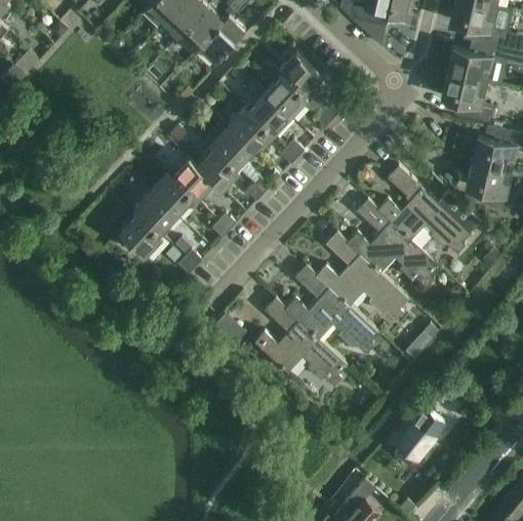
[(2,0),(0,0),(0,13),(8,5),(3,0),(2,0)]
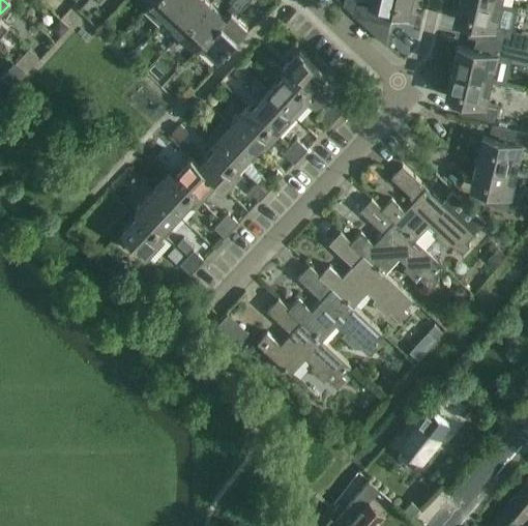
[(154,0),(152,2),(148,7),(149,8),(164,22),(165,22),(184,0),(154,0)]
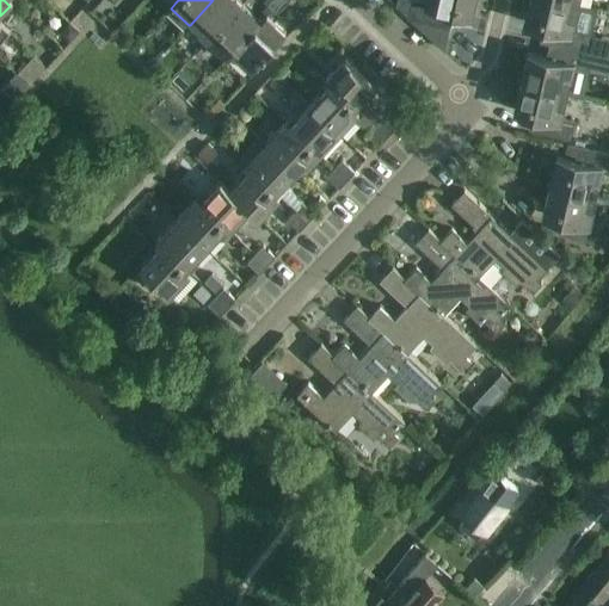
[(235,0),(213,0),(190,25),(208,43),(243,6),(235,0)]
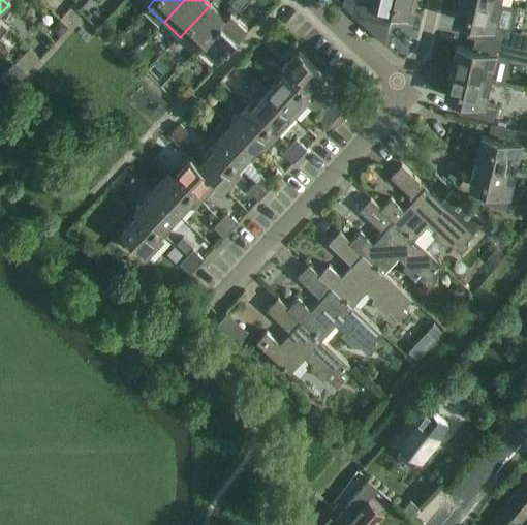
[(235,0),(228,7),(237,16),(238,14),(246,5),(240,0),(235,0)]
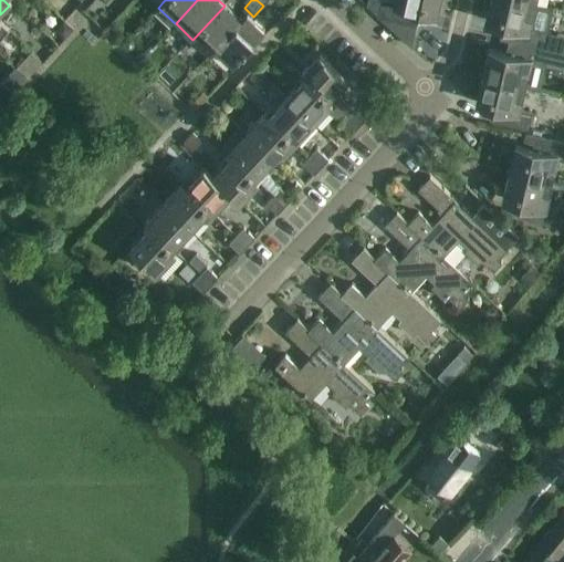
[(368,0),(366,2),(365,8),(376,18),(378,20),(408,49),(414,29),(406,27),(409,16),(416,17),(435,21),(439,0),(394,0),(393,6),(378,2),(371,0),(368,0)]
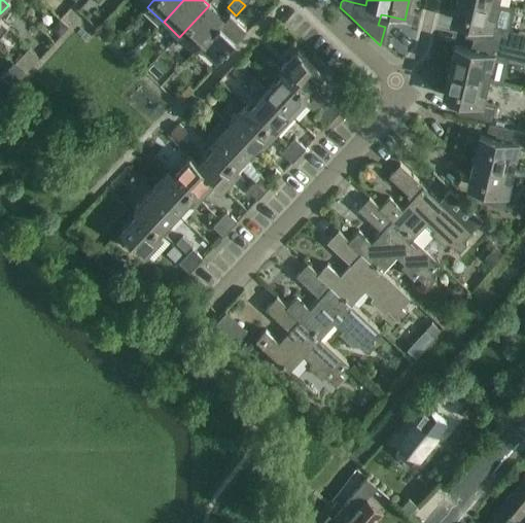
[(466,0),(456,0),(451,23),(466,27),(475,29),(473,39),(475,40),(496,45),(509,48),(512,33),(508,32),(513,10),(506,9),(498,7),(497,7),(492,5),(466,0)]
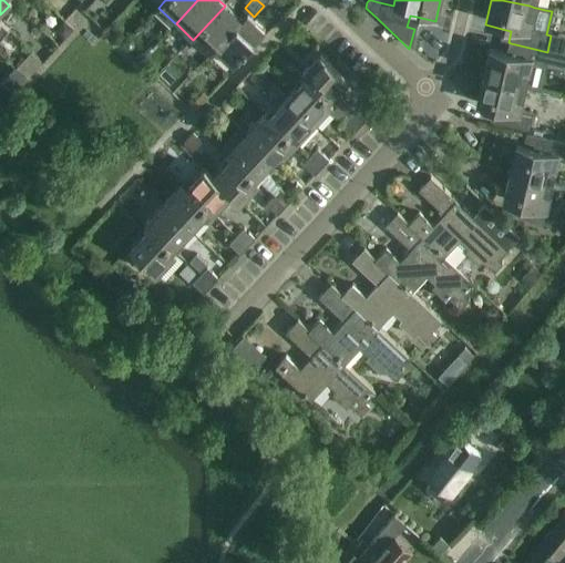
[(502,0),(530,6),(535,8),(536,8),(545,10),(547,0),(502,0)]
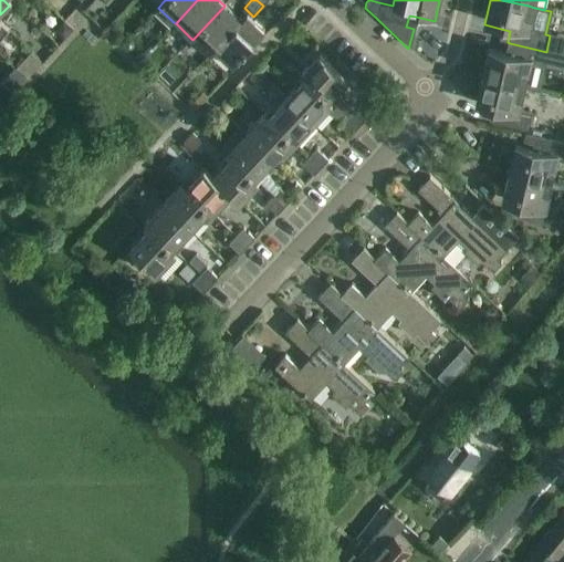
[(205,27),(192,40),(209,55),(210,56),(215,51),(213,50),(240,21),(225,6),(205,27)]
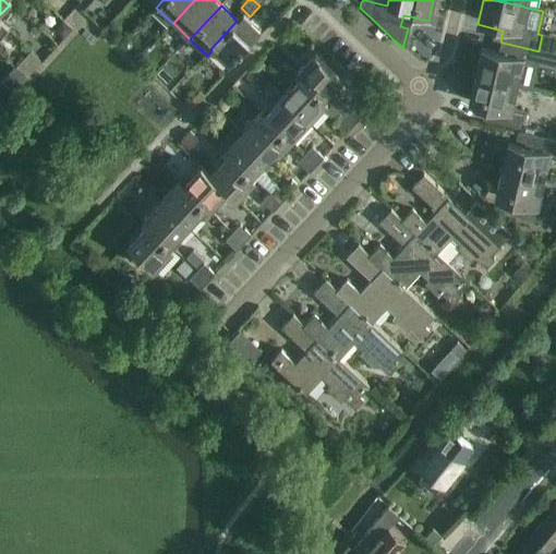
[(237,21),(210,49),(212,50),(229,65),(260,33),(242,16),(242,15),(237,21)]
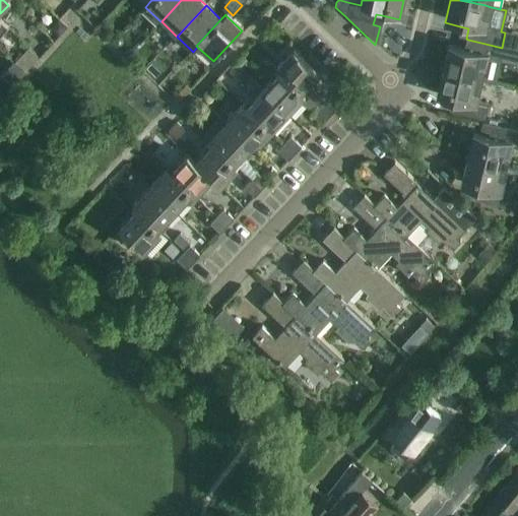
[(56,22),(49,30),(50,31),(57,38),(65,29),(58,23),(56,22)]
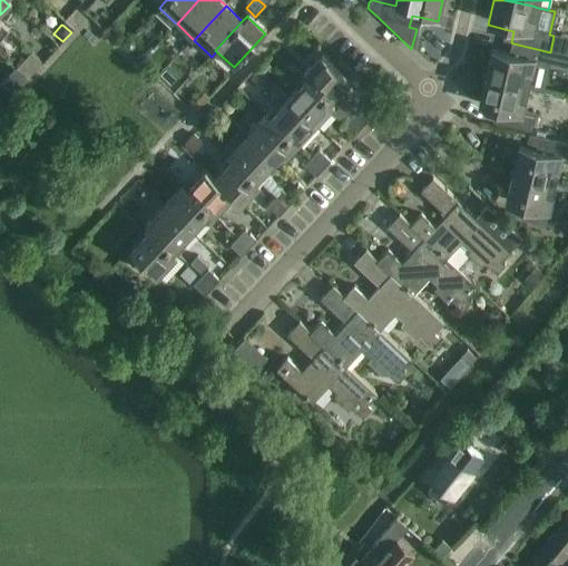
[(491,52),(485,79),(527,89),(528,89),(534,90),(539,93),(542,93),(549,66),(551,52),(550,52),(537,49),(513,44),(511,42),(510,45),(519,47),(517,58),(508,56),(491,52)]
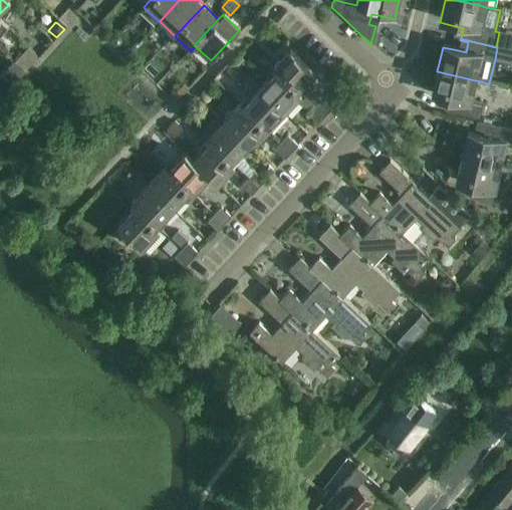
[(26,50),(12,65),(23,75),(36,60),(26,50)]
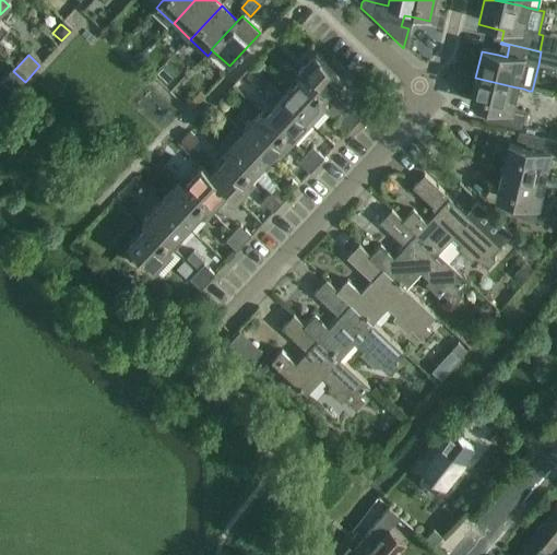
[(295,77),(299,81),(300,80),(327,105),(330,107),(330,108),(342,118),(341,118),(352,129),(359,121),(348,110),(331,94),(342,81),(315,57),(295,77)]
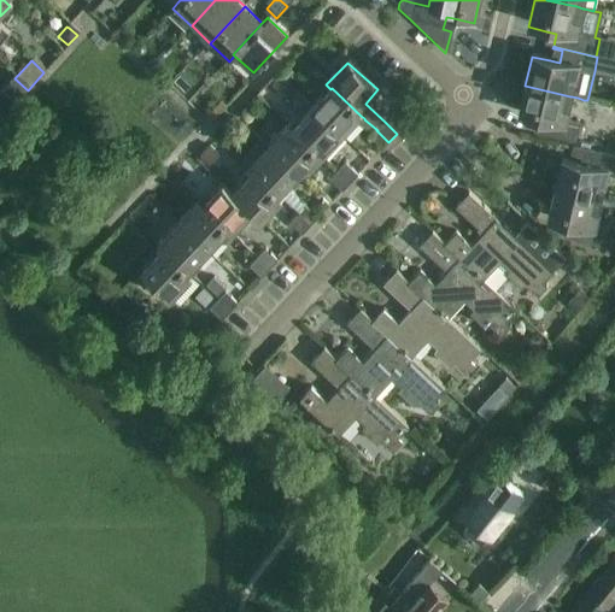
[(285,68),(277,76),(287,84),(294,76),(285,68)]
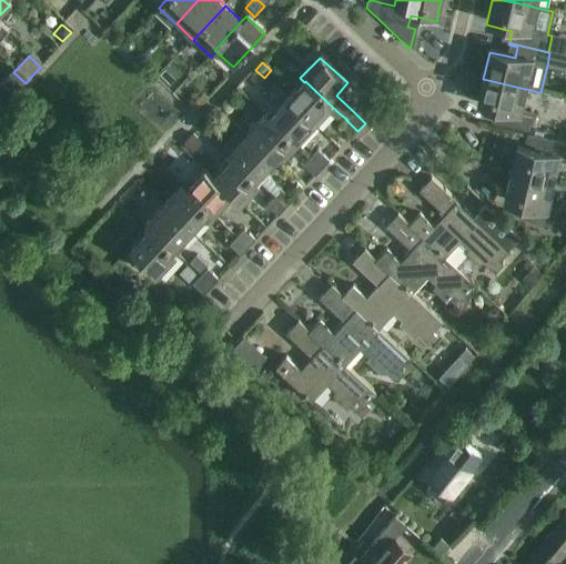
[(483,79),(476,107),(493,111),(502,113),(499,126),(529,133),(534,114),(522,112),(525,101),(524,100),(526,90),(526,89),(525,89),(483,79)]
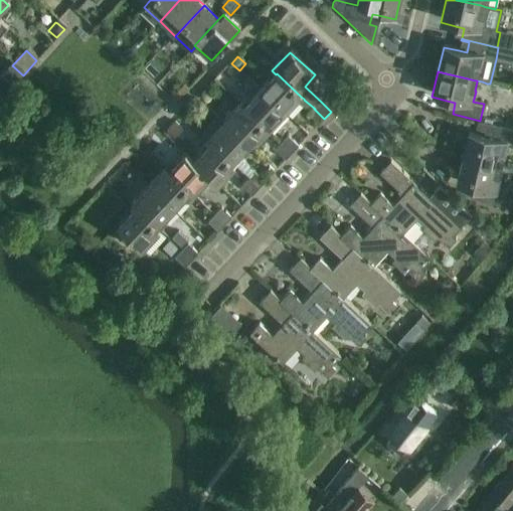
[(276,74),(260,92),(285,115),(301,98),(301,97),(277,73),(276,74)]
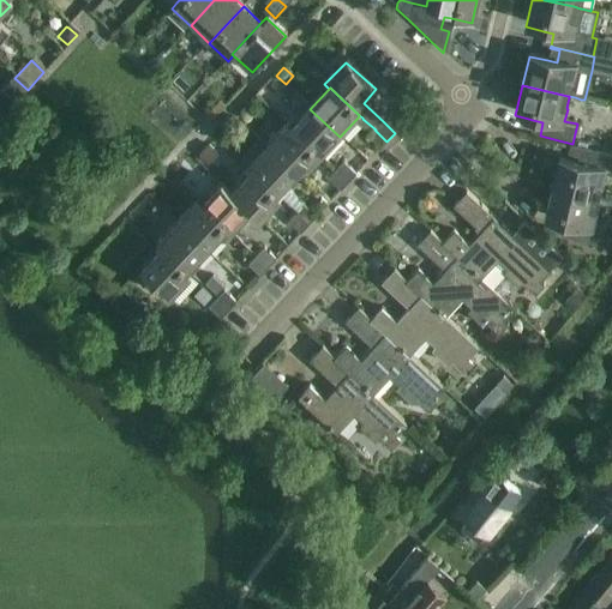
[(286,126),(319,158),(340,137),(310,109),(291,130),(286,126)]
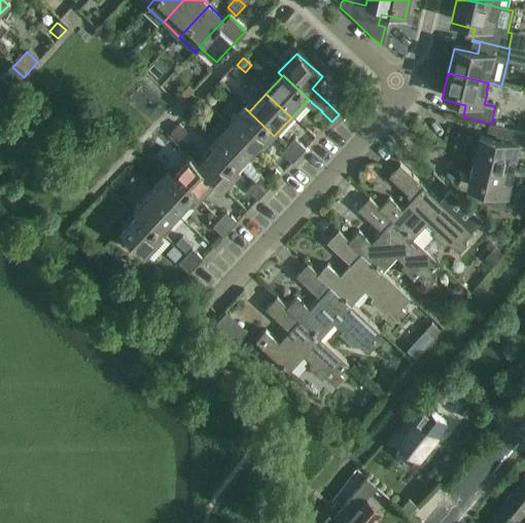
[(245,108),(228,128),(253,150),(257,154),(274,136),(245,108)]
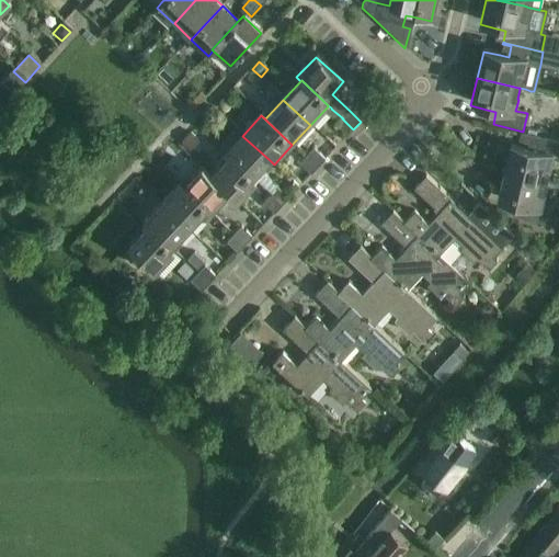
[(335,126),(346,137),(353,129),(342,118),(335,126)]
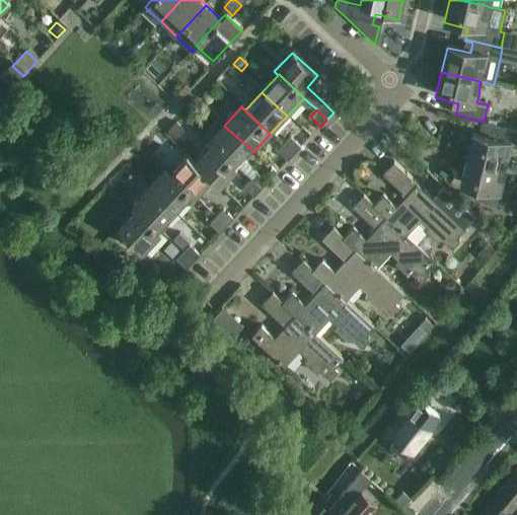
[(207,143),(236,169),(233,166),(249,148),(224,126),(224,125),(207,143)]
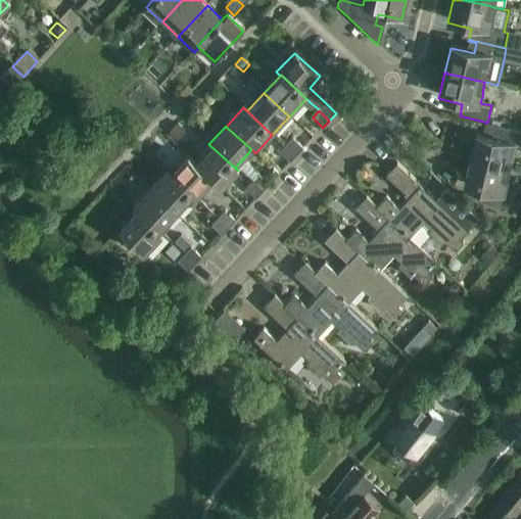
[(176,127),(168,136),(176,143),(184,134),(176,127)]
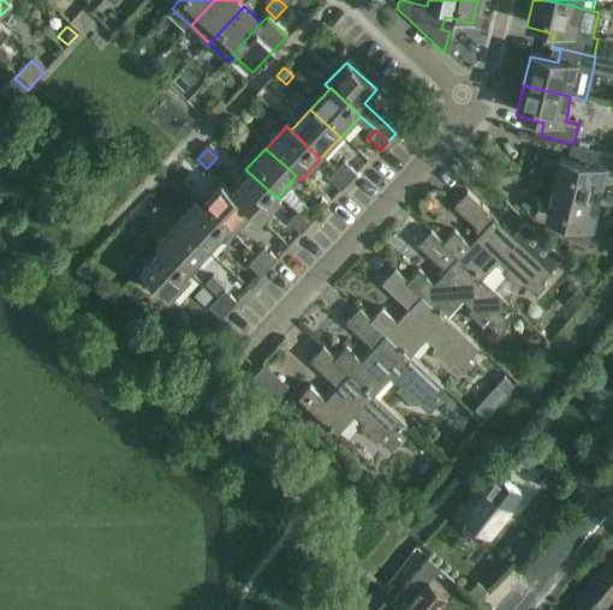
[(559,161),(552,191),(599,202),(601,190),(603,190),(606,178),(612,178),(612,157),(595,154),(570,149),(569,156),(579,159),(578,165),(559,161)]
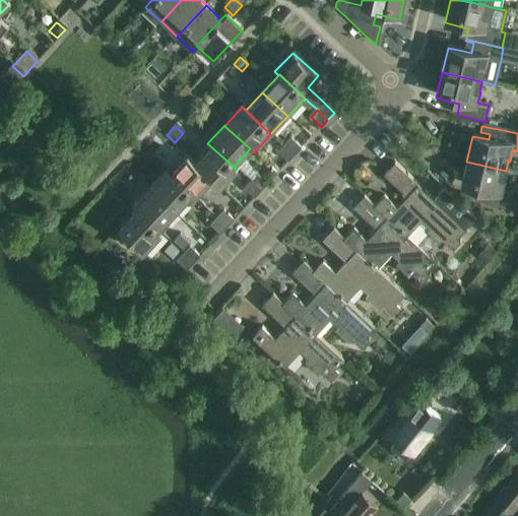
[(283,146),(294,155),(301,148),(290,139),(283,146)]
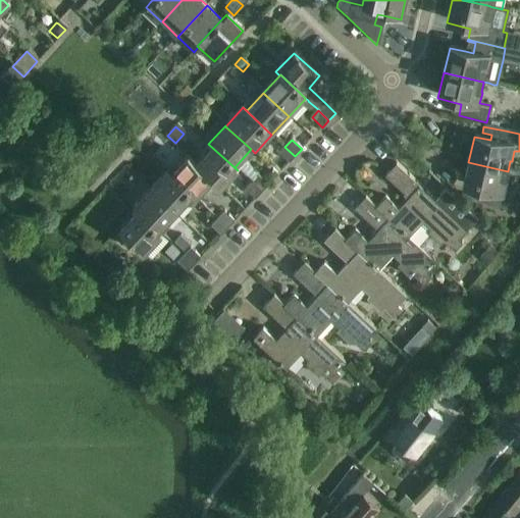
[(211,182),(220,190),(238,170),(208,144),(208,145),(211,148),(196,164),(188,157),(187,158),(195,165),(195,166),(211,182)]
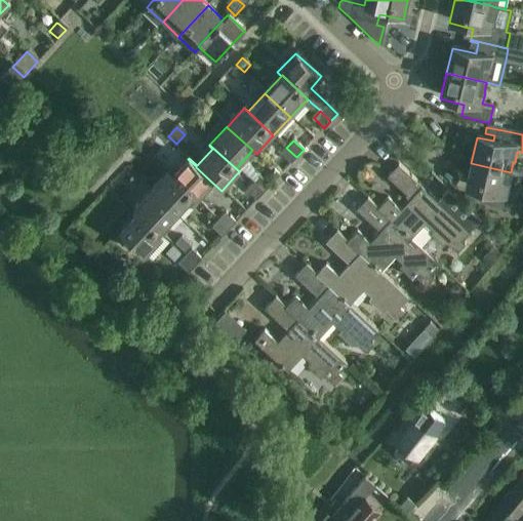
[(279,155),(290,165),(296,157),(286,148),(279,155)]
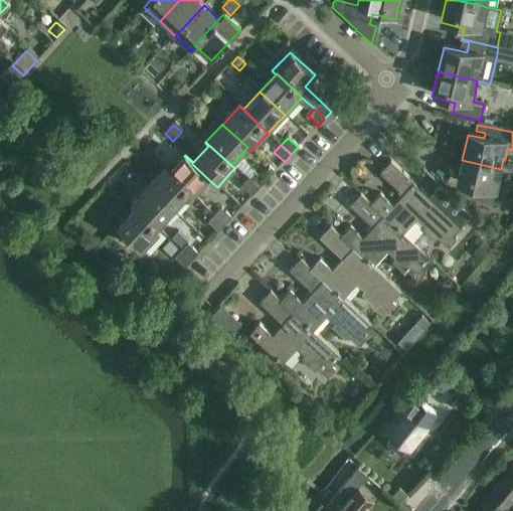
[(168,173),(167,174),(188,194),(192,197),(208,179),(192,164),(192,163),(184,156),(168,173)]
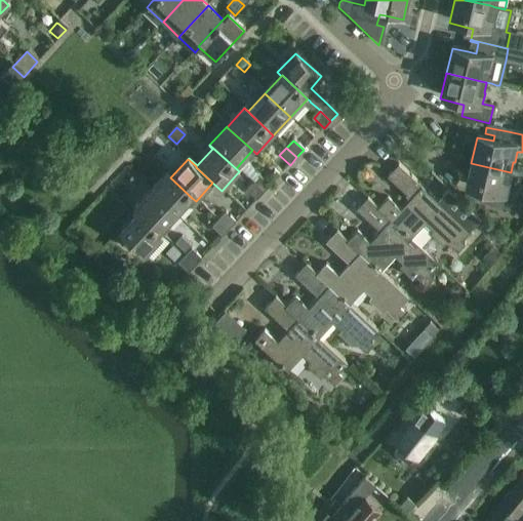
[(488,193),(486,205),(514,212),(518,196),(508,193),(510,183),(509,182),(511,172),(471,163),(465,188),(488,193)]
